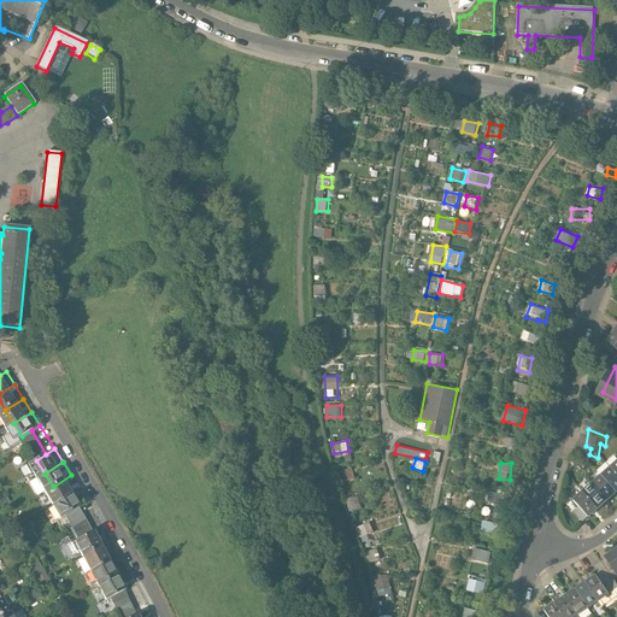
[(352,468),(339,472),(341,480),(348,479),(347,475),(353,472),(352,468)]
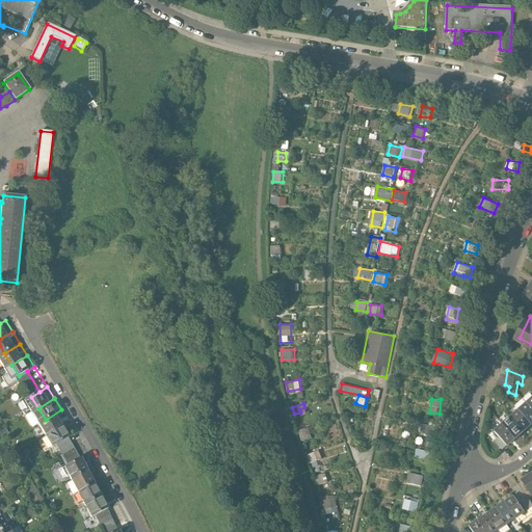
[(531,431),(531,429),(531,416),(526,408),(517,416),(531,431)]
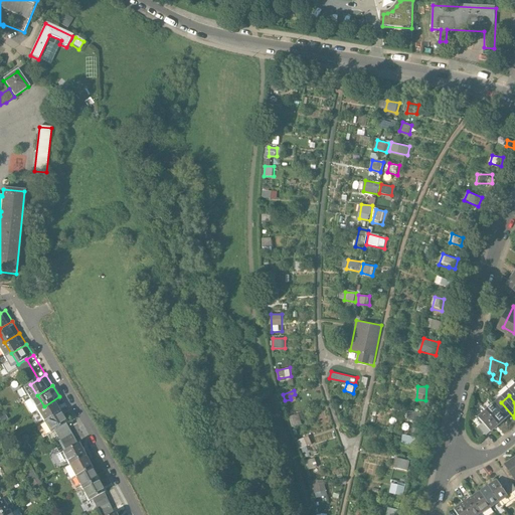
[(66,407),(59,396),(44,406),(51,417),(66,407)]
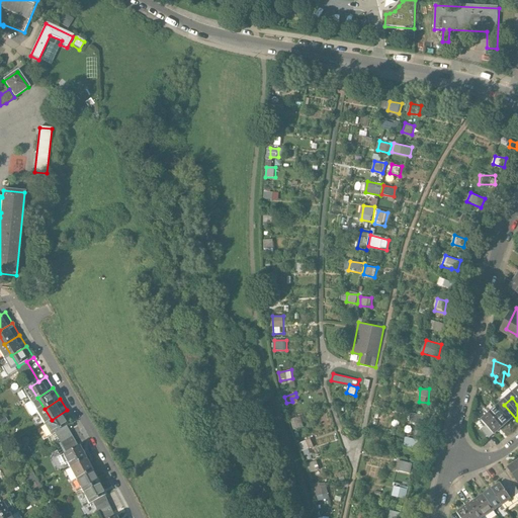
[(509,427),(517,420),(504,405),(496,412),(509,427)]
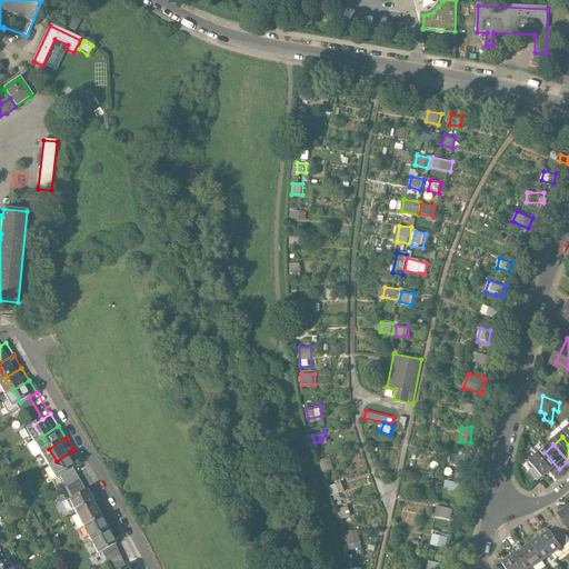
[(81,462),(73,450),(57,461),(65,473),(72,468),(81,462)]
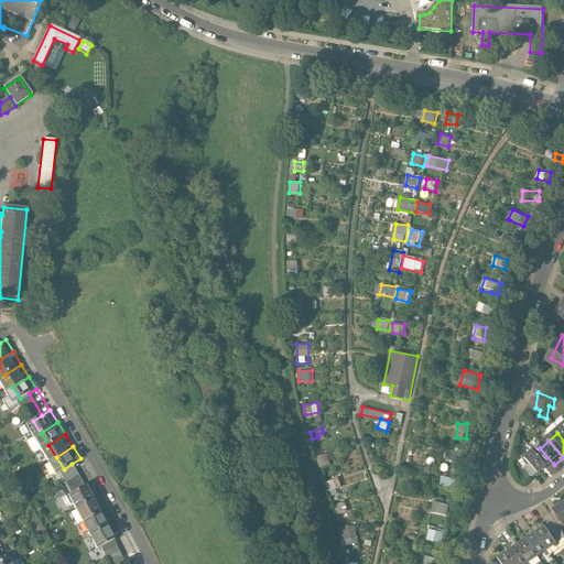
[(448,448),(447,461),(462,462),(463,451),(448,448)]
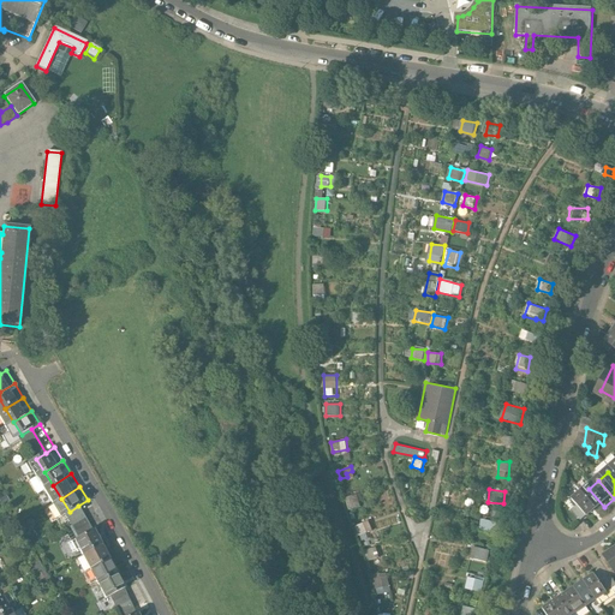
[(595,515),(604,507),(589,489),(579,499),(595,515)]
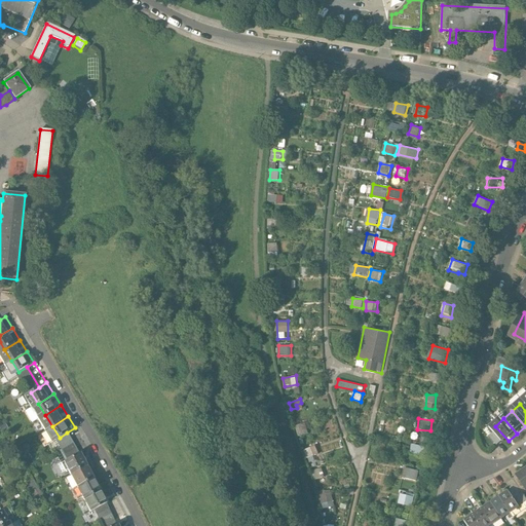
[(509,441),(495,426),(494,434),(502,443),(506,443),(509,441)]
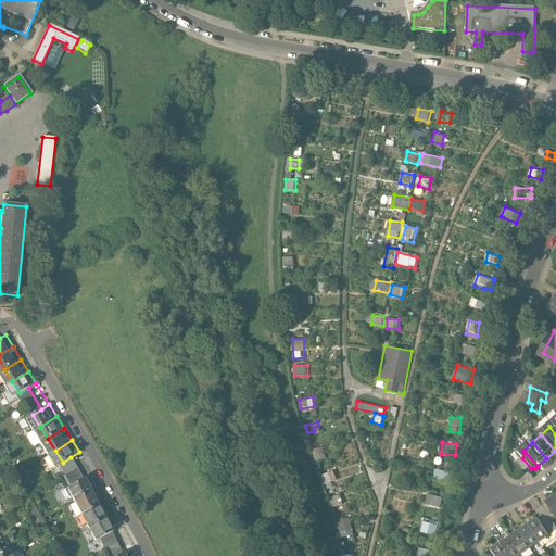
[(71,457),(84,481),(92,476),(79,452),(71,457)]
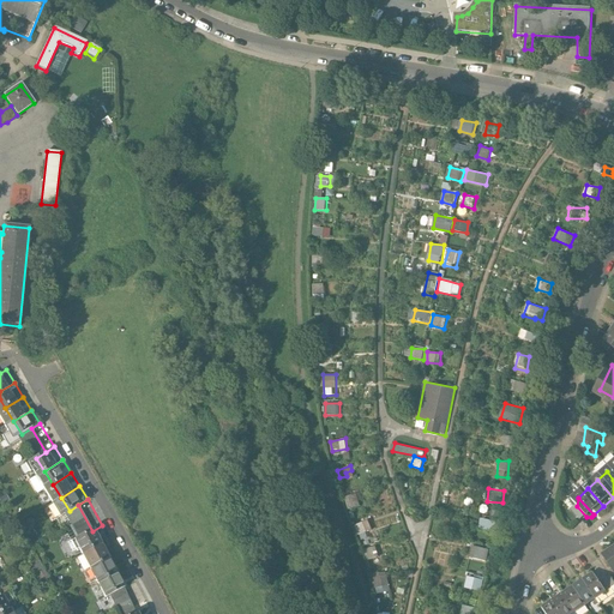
[(369,519),(355,525),(360,534),(373,529),(369,519)]
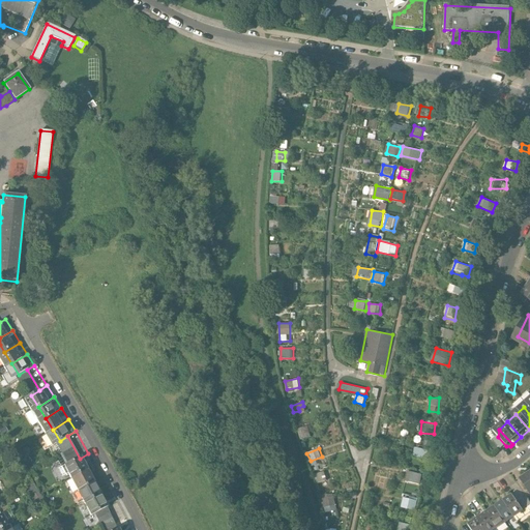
[(96,465),(90,452),(88,453),(80,459),(71,463),(78,475),(96,465)]
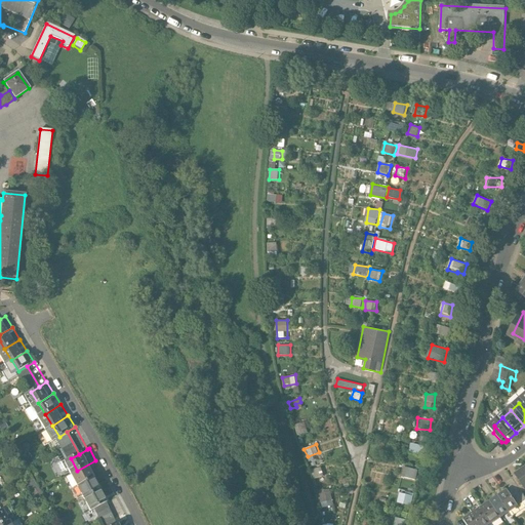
[(65,459),(61,462),(65,470),(70,468),(65,459)]
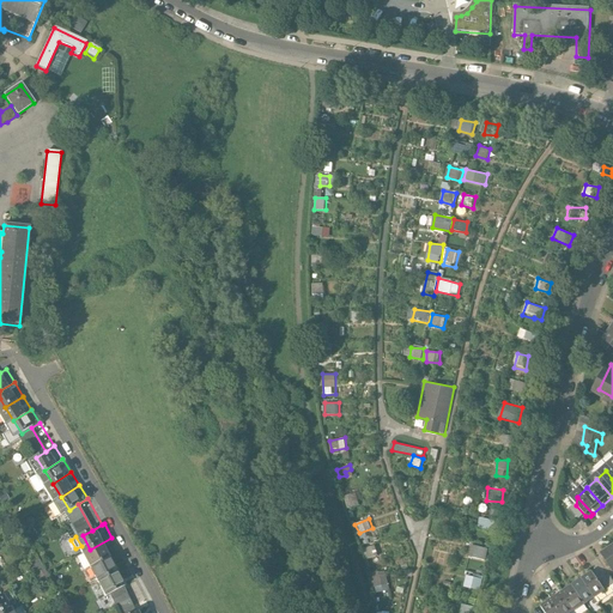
[(120,552),(111,538),(90,550),(98,564),(120,552)]
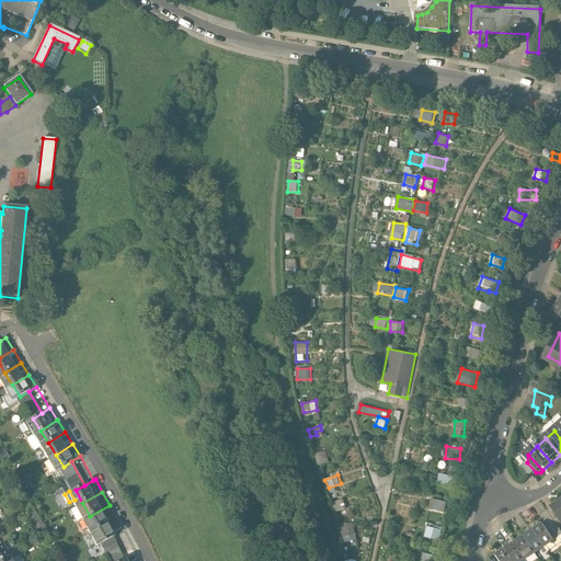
[(431,499),(430,510),(446,511),(447,500),(431,499)]
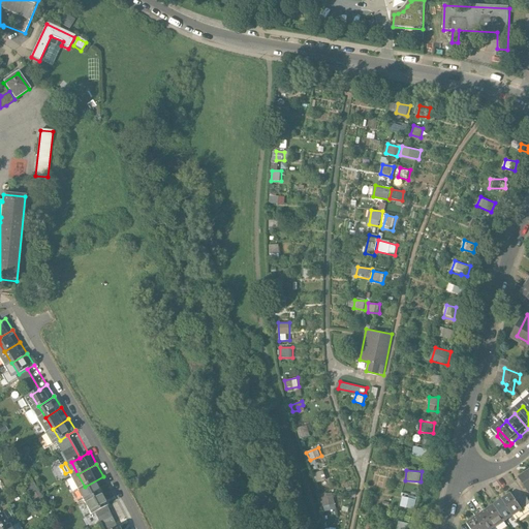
[(528,480),(525,475),(516,481),(520,488),(518,489),(528,504),(528,503),(528,480)]
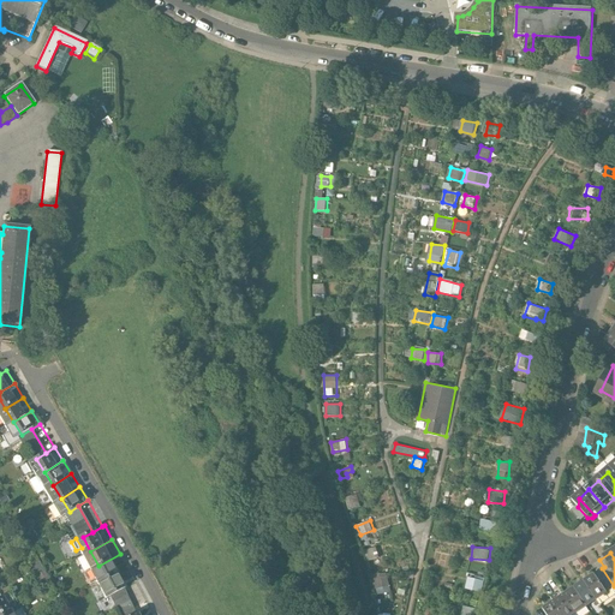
[(127,568),(120,554),(99,566),(106,580),(127,568)]
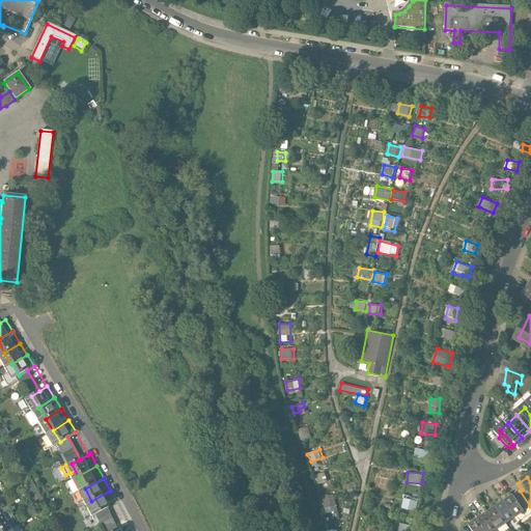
[(117,503),(110,491),(91,501),(99,513),(108,508),(115,504),(117,503)]
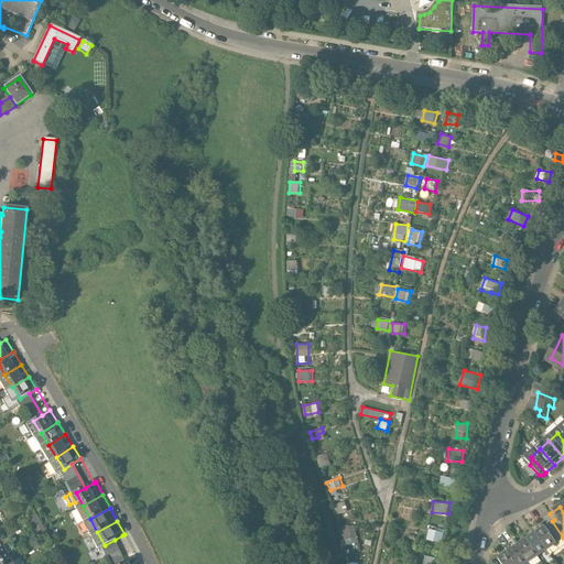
[(552,521),(542,528),(553,544),(563,538),(552,521)]
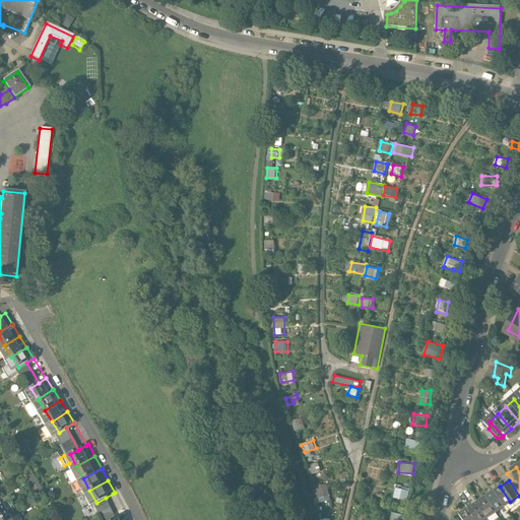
[(318,488),(318,501),(330,501),(329,486),(318,488)]
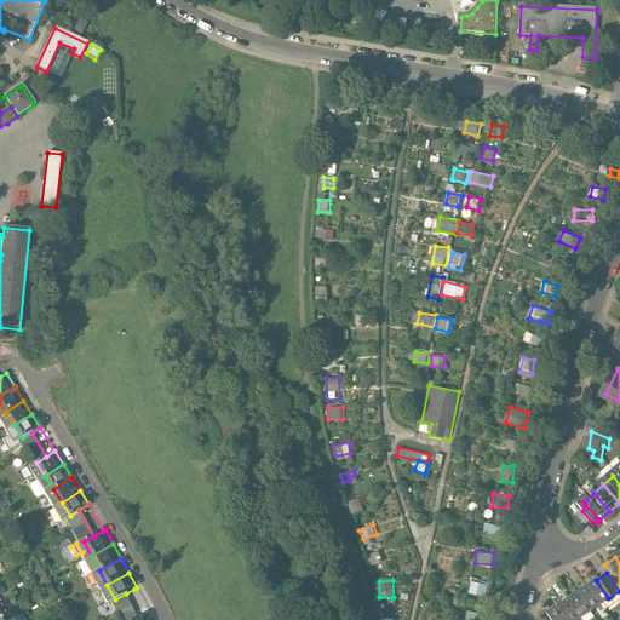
[(596,580),(586,587),(598,606),(608,598),(596,580)]
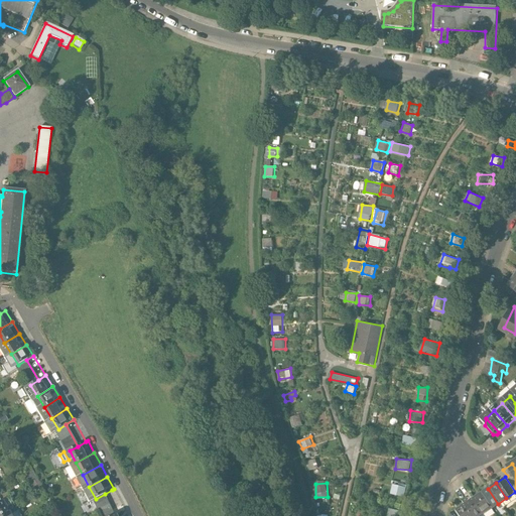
[(404,497),(407,487),(394,484),(391,493),(404,497)]
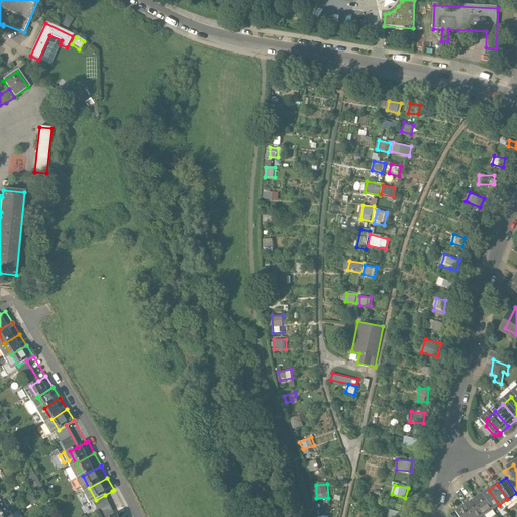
[(489,490),(480,495),(490,510),(499,505),(489,490)]
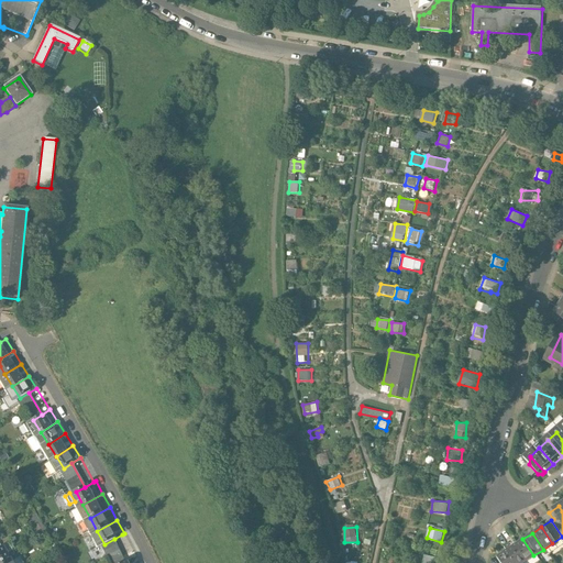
[(132,559),(122,534),(114,539),(124,562),(132,559)]
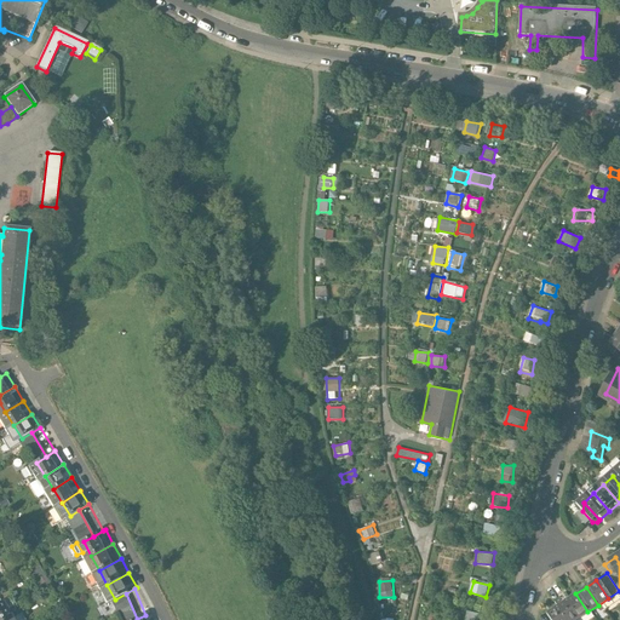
[(575,593),(566,601),(578,619),(587,612),(575,593)]
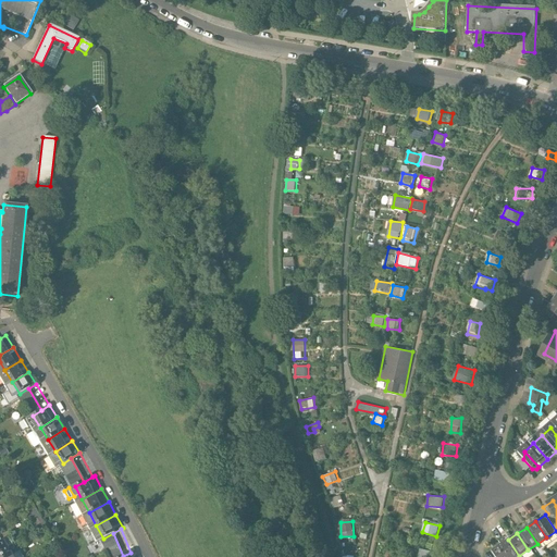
[(23,556),(12,536),(0,543),(0,556),(23,556)]
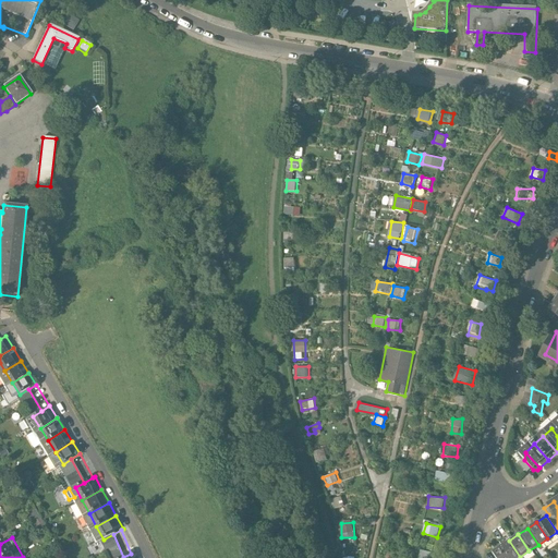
[(506,557),(518,557),(520,557),(509,541),(499,547),(506,557)]
